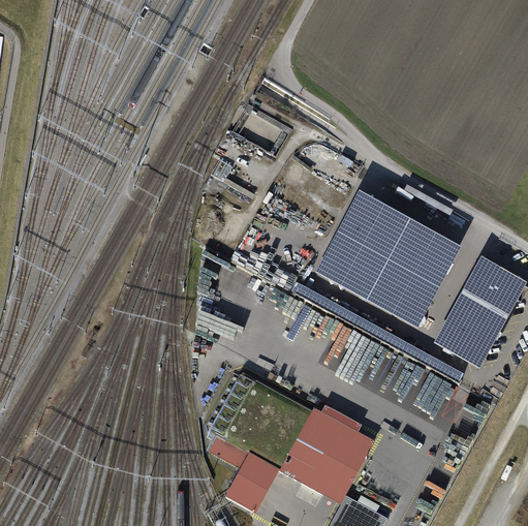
[(220,158),(211,174),(222,180),(230,164),(220,158)]
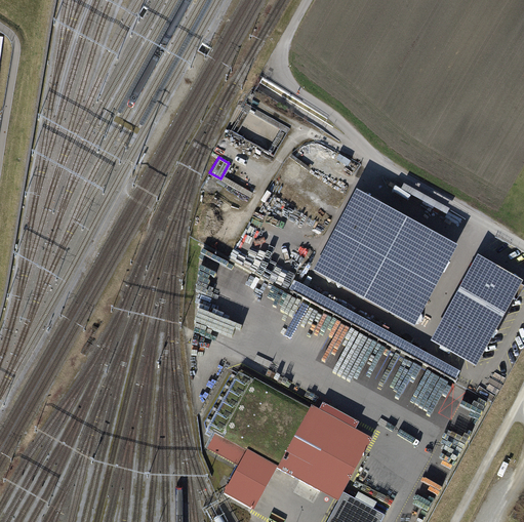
[(447,213),(449,209),(403,183),(402,186),(401,188),(447,213)]
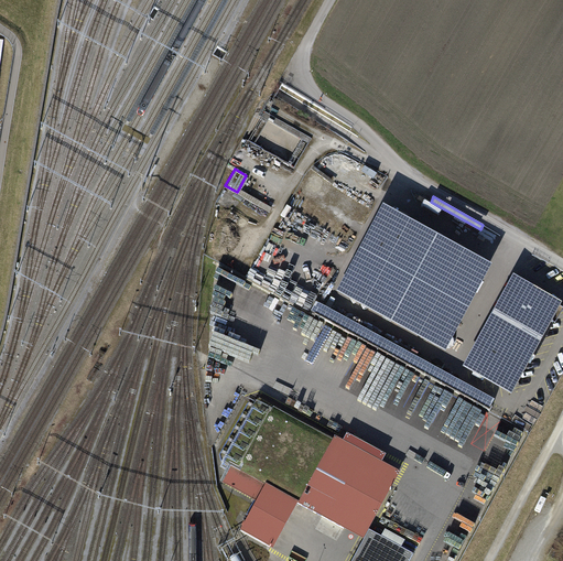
[(493,262),(383,205),(338,290),(447,347),(493,262)]
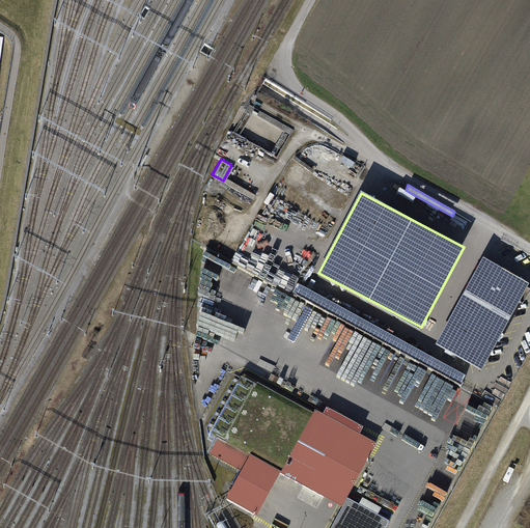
[(529,281),(482,256),(439,339),(485,364),(529,281)]
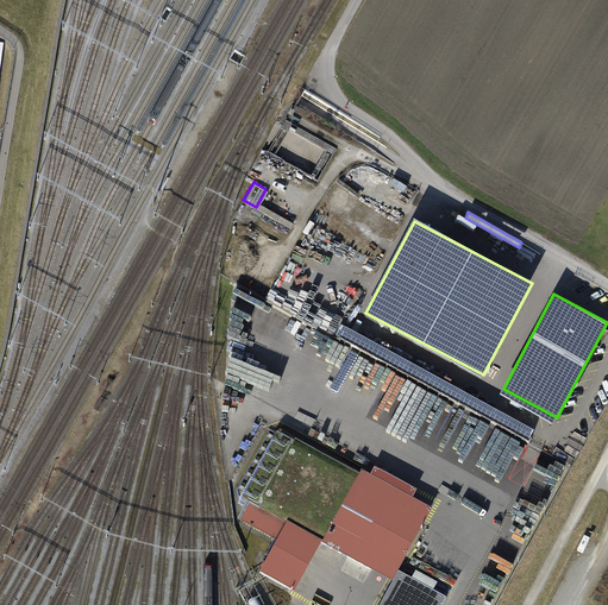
[(340,322),(336,333),(528,440),(533,430),(340,322)]
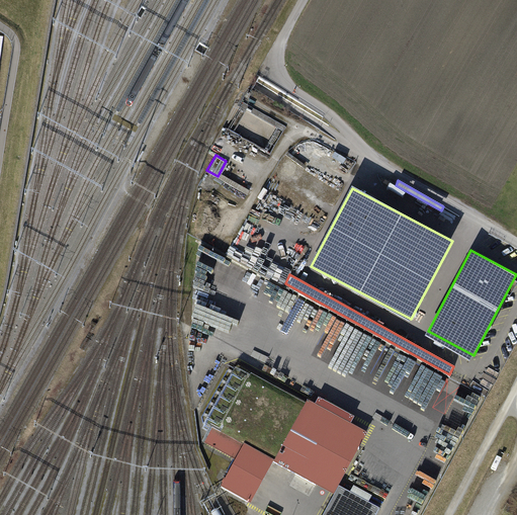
[(339,485),(368,432),(357,426),(308,399),(307,401),(251,370),(249,373),(231,363),(200,420),(212,427),(204,441),(235,457),(221,486),(251,502),(273,460),(323,488),(334,494),(339,485)]
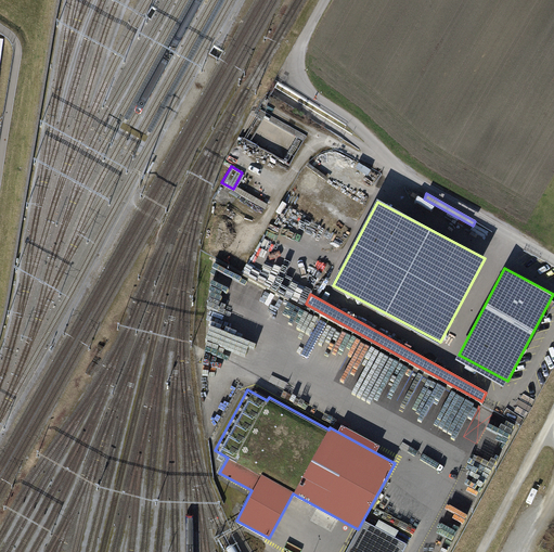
[(358,529),(345,551),(401,551),(407,543),(395,537),(398,529),(378,518),(374,526),(363,520),(358,529)]
